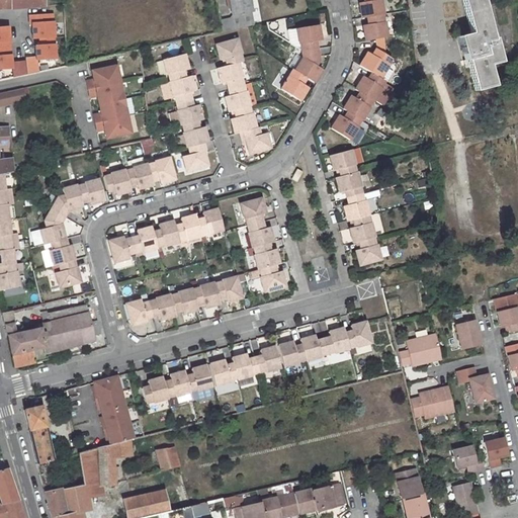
[(5,0),(4,0),(4,9),(45,6),(44,0),(5,0)]
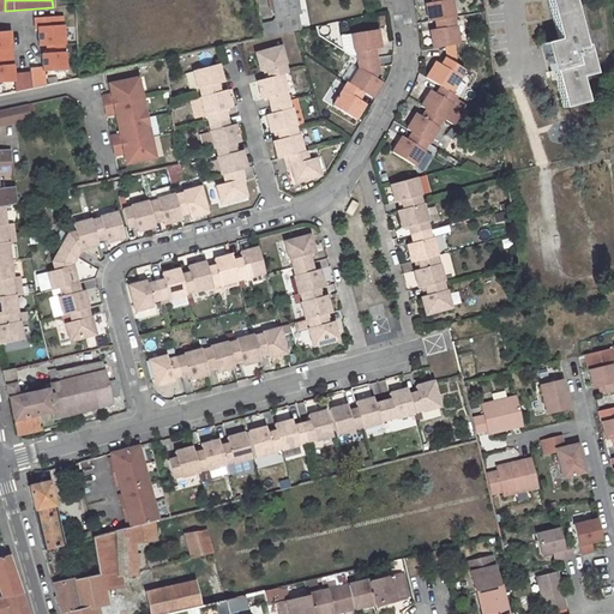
[(270,0),(274,17),(298,12),(294,0),(270,0)]
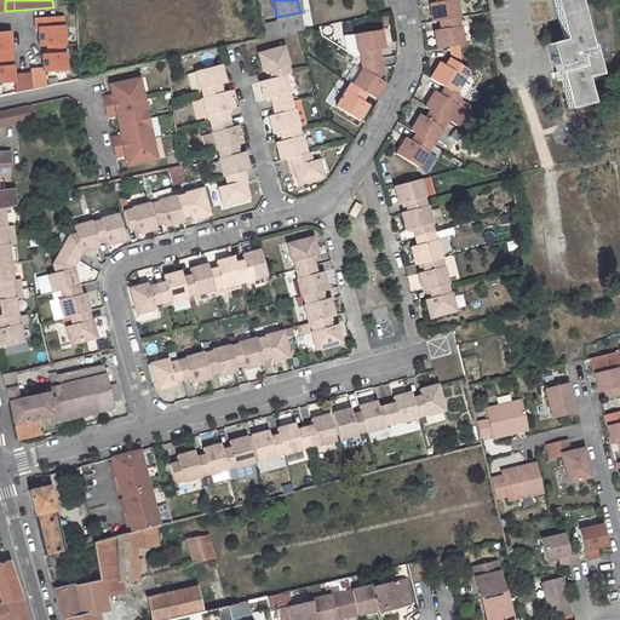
[(453,0),(435,0),(436,4),(429,5),(432,23),(438,22),(457,19),(458,19),(455,1),(453,1),(453,0)]
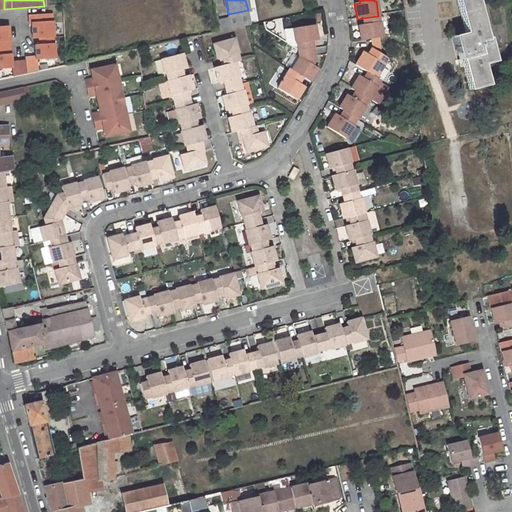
[(489,90),(484,70),(495,67),(490,46),(487,46),(475,0),(455,0),(465,38),(454,41),(460,63),(462,63),(470,94),(489,90)]
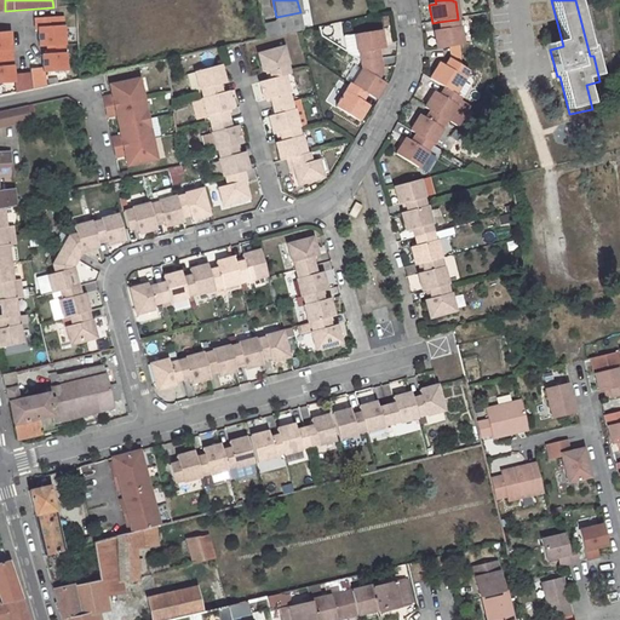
[(300,12),(276,17),(277,22),(263,26),(265,39),(303,30),(300,12)]
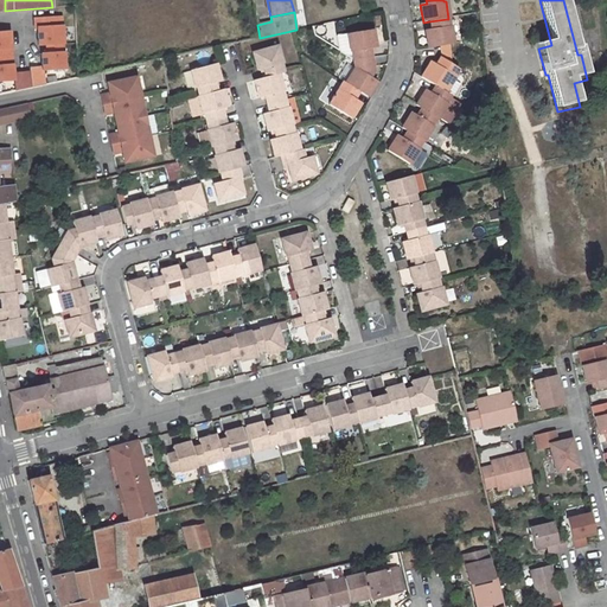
[(37,27),(38,44),(46,44),(63,43),(62,17),(33,19),(34,29),(37,27)]
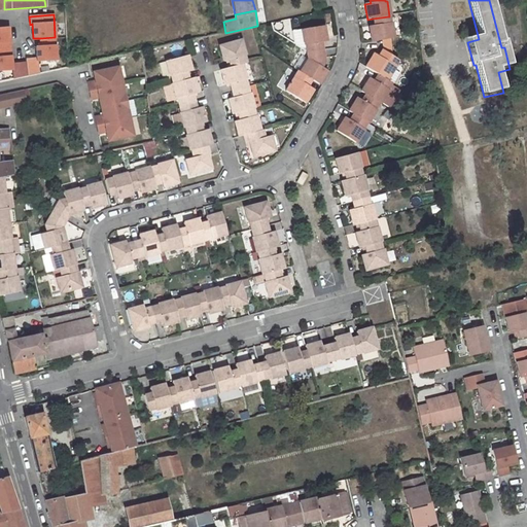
[(388,16),(373,19),(374,26),(369,27),(371,42),(393,39),(390,24),(389,24),(388,16)]
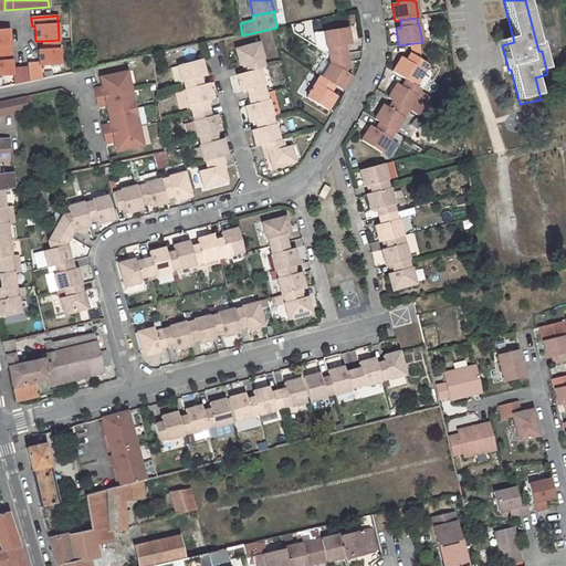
[(349,28),(325,32),(328,49),(329,48),(331,56),(332,63),(323,77),(321,75),(307,96),(327,109),(336,96),(331,92),(335,85),(343,91),(352,76),(346,72),(349,67),(346,45),(352,44),(349,28)]
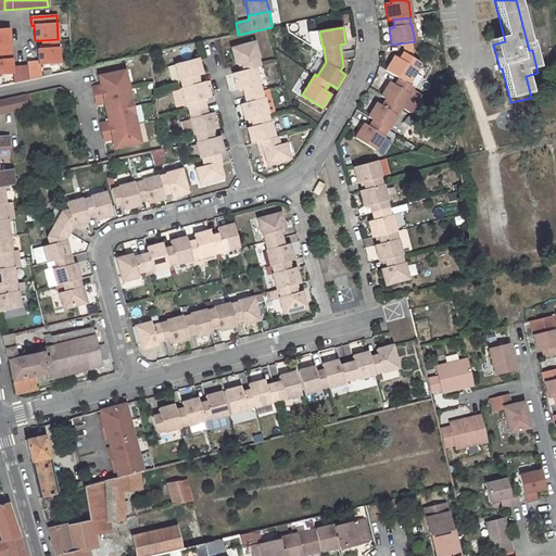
[(0,28),(0,51),(10,51),(9,28),(0,28)]
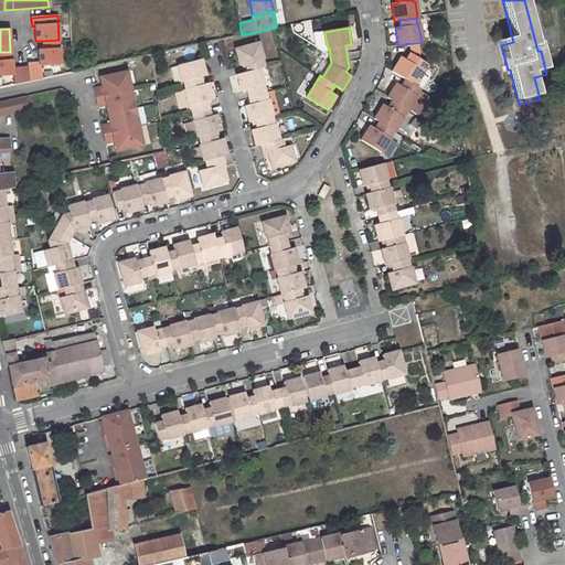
[(329,48),(328,49),(324,32),(315,33),(318,50),(328,56),(330,56),(329,48)]
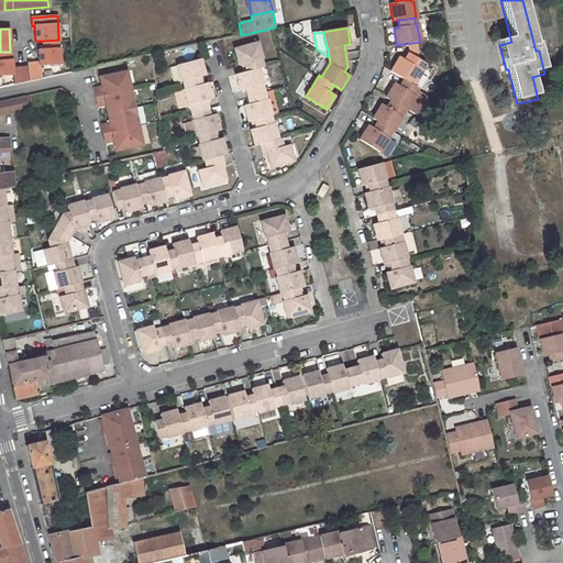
[(58,40),(43,41),(43,50),(39,50),(39,65),(59,63),(58,40)]
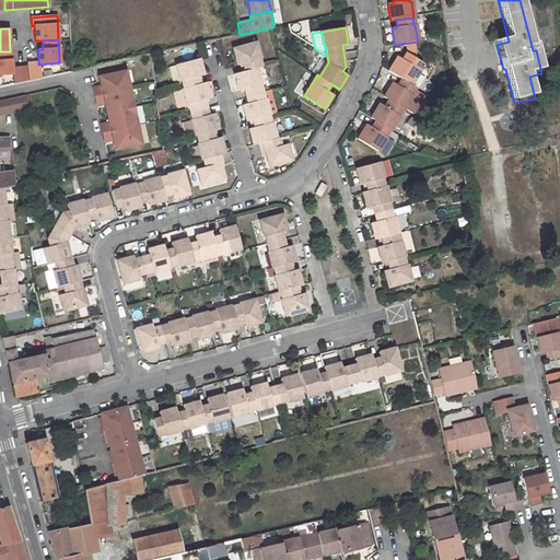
[(257,68),(260,67),(258,59),(259,59),(255,43),(232,49),(236,66),(243,63),(245,71),(257,68)]
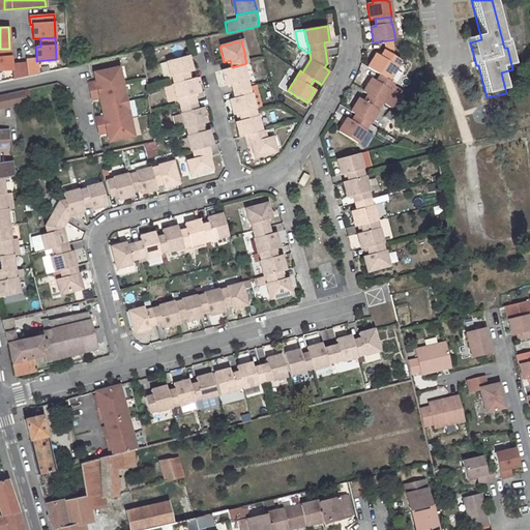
[(0,49),(0,69),(11,69),(9,49),(0,49)]
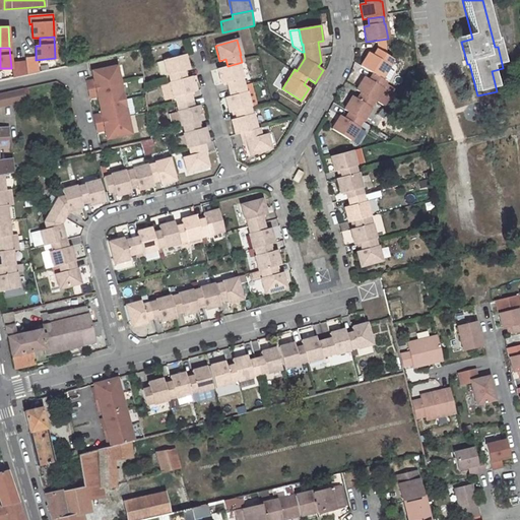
[(393,60),(378,51),(374,57),(370,54),(361,67),(373,75),(382,80),(390,67),(389,66),(393,60)]
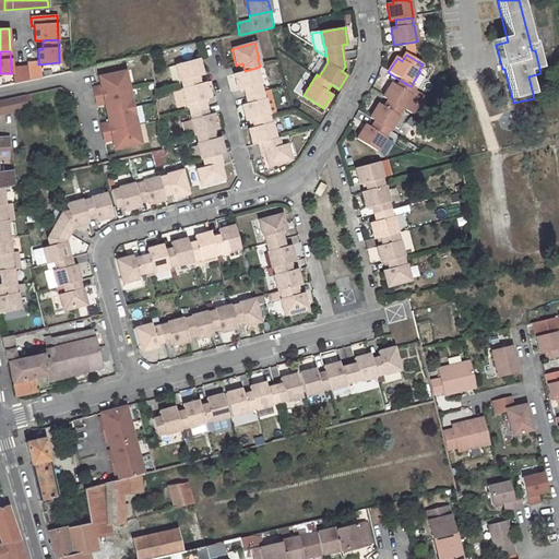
[(198,59),(175,64),(179,81),(180,81),(182,88),(199,84),(197,75),(202,74),(198,59)]
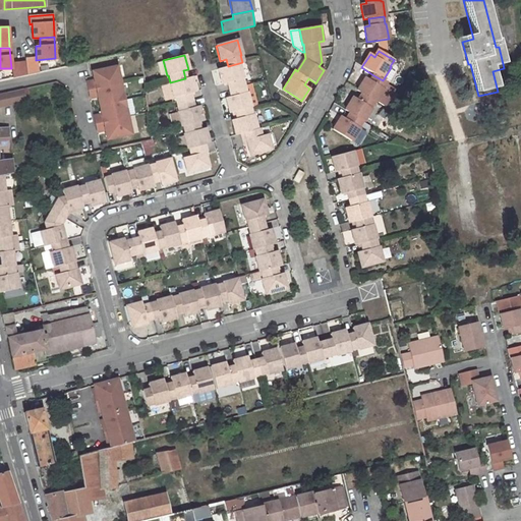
[(228,66),(217,69),(222,84),(227,82),(228,90),(243,85),(241,78),(243,78),(239,63),(228,66)]
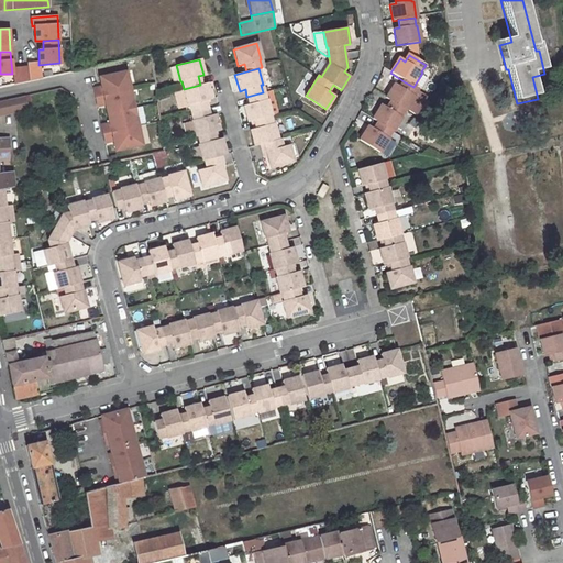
[(92,89),(95,97),(129,89),(125,72),(98,77),(100,87),(92,89)]
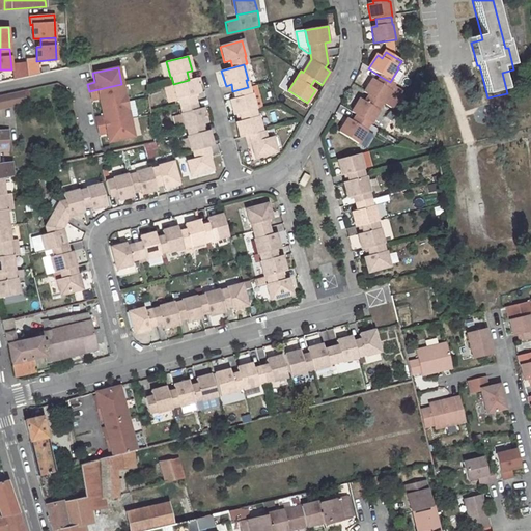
[(390,82),(381,77),(378,83),(372,80),(364,93),(368,95),(382,104),(383,105),(391,91),(390,91),(394,85),(390,82)]
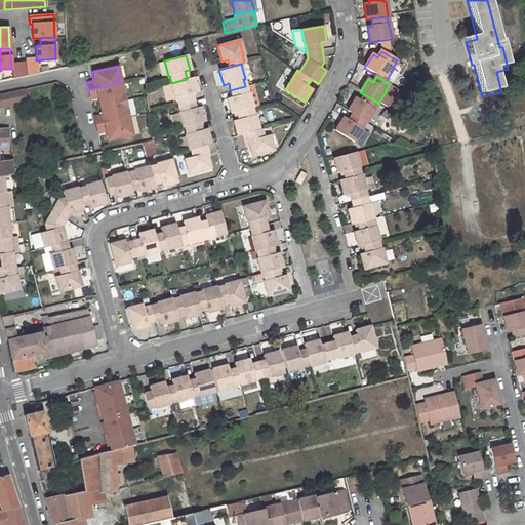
[(171,83),(170,83),(174,98),(175,98),(177,105),(193,101),(191,93),(196,92),(192,77),(187,79),(171,83)]
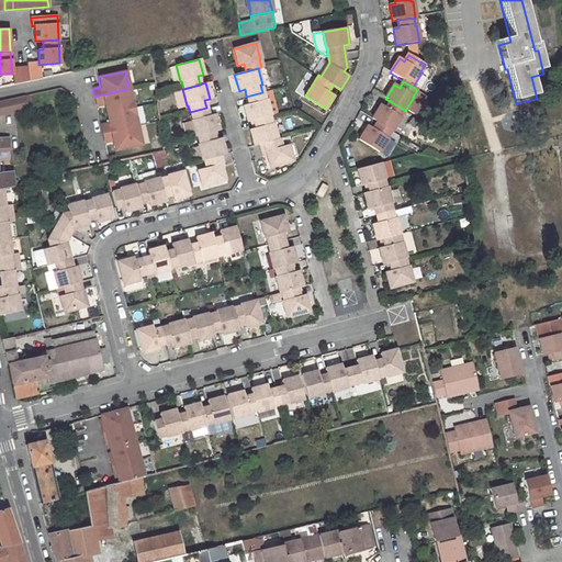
[(104,104),(107,113),(133,108),(128,89),(94,97),(96,105),(104,104)]
